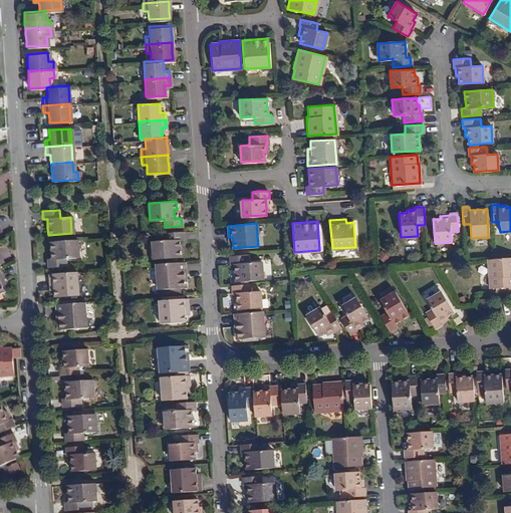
[(183,231),(165,232),(166,241),(152,242),(153,258),(180,256),(180,247),(176,247),(176,240),(179,239),(183,239),(183,231)]
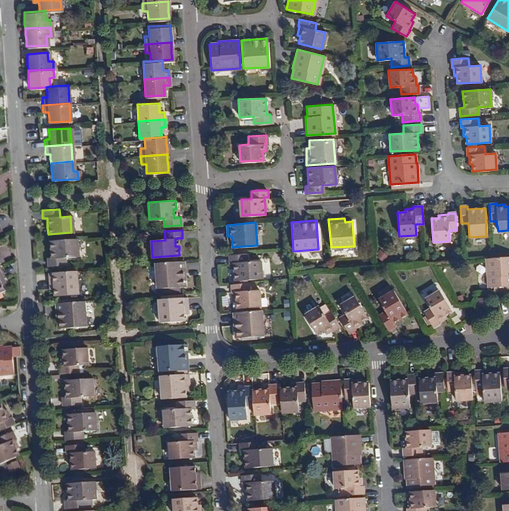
[(52,257),(50,257),(46,258),(46,266),(63,264),(63,256),(76,256),(75,238),(48,240),(49,250),(52,249),(52,257)]
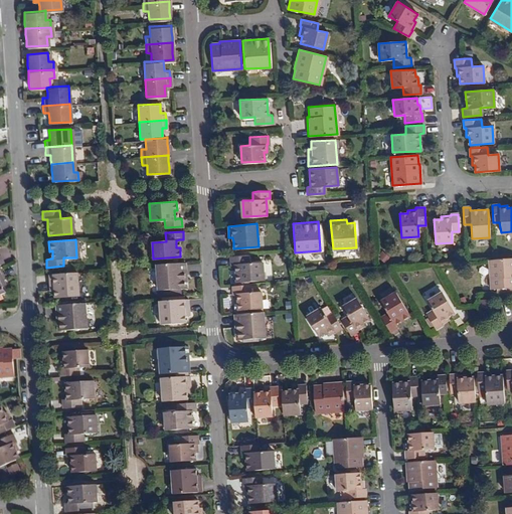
[(383,262),(387,254),(379,250),(375,257),(383,262)]
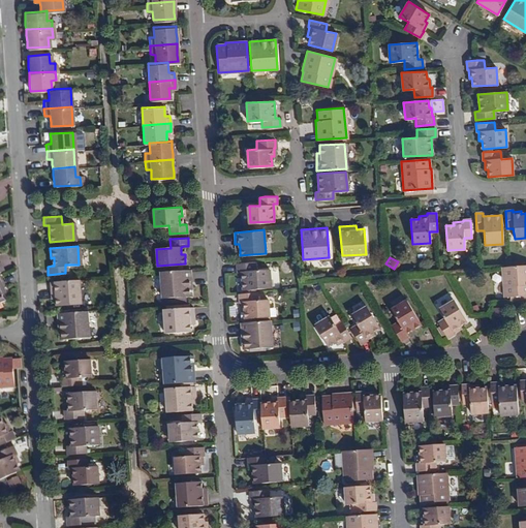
[(244,280),(241,280),(242,289),(271,287),(270,270),(254,270),(254,261),(237,262),(237,272),(241,271),(243,271),(244,280)]
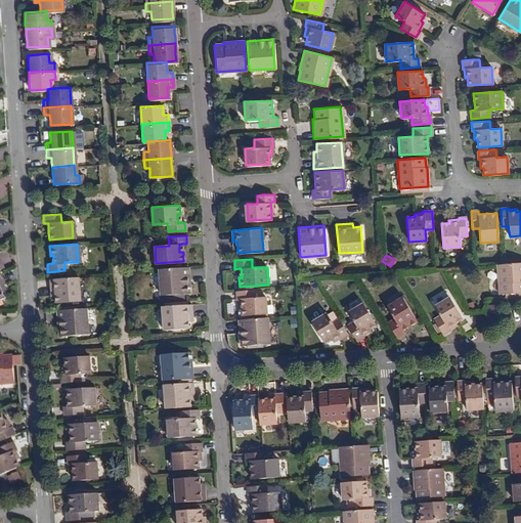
[(520,262),(504,263),(496,264),(498,293),(520,291),(520,262)]
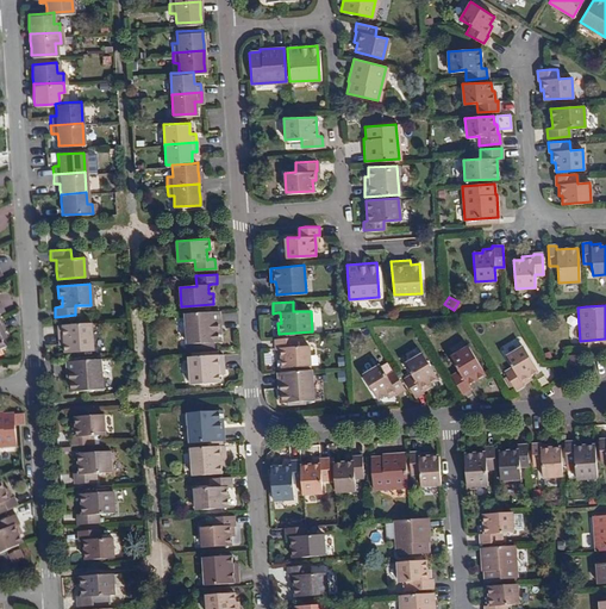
[(218,310),(183,312),(186,342),(216,340),(214,325),(219,325),(218,310)]
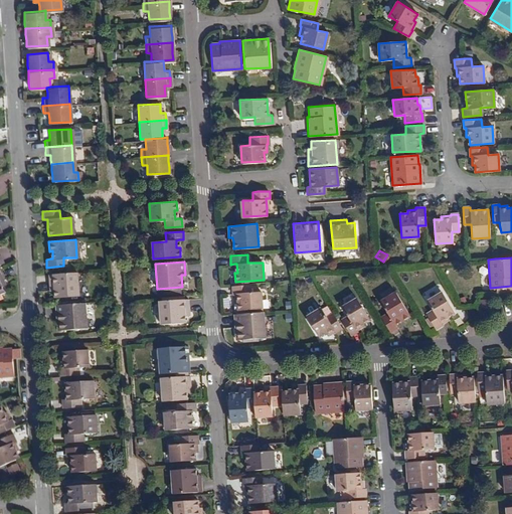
[(51,286),(51,291),(52,298),(76,296),(74,272),(47,274),(47,286),(51,286)]
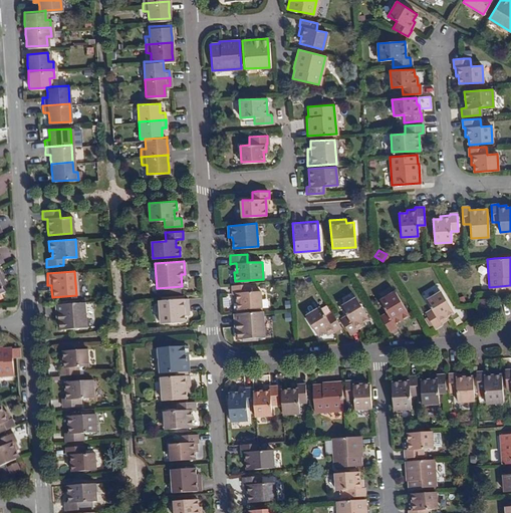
[(236,293),(237,301),(237,308),(261,307),(260,291),(250,292),(249,283),(232,284),(232,293),(233,293),(236,293)]
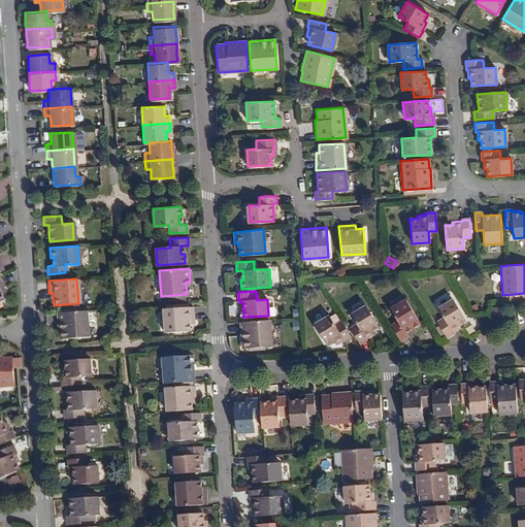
[(404,299),(389,308),(396,321),(390,325),(399,340),(405,336),(403,332),(420,323),(404,299)]
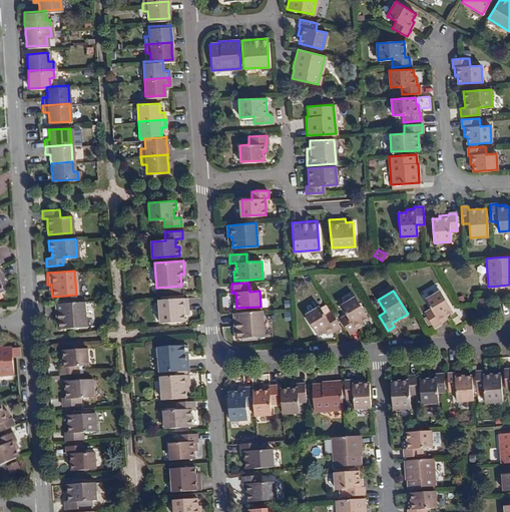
[(440,291),(425,299),(430,309),(424,312),(433,328),(440,324),(439,322),(447,318),(445,315),(452,311),(440,291)]
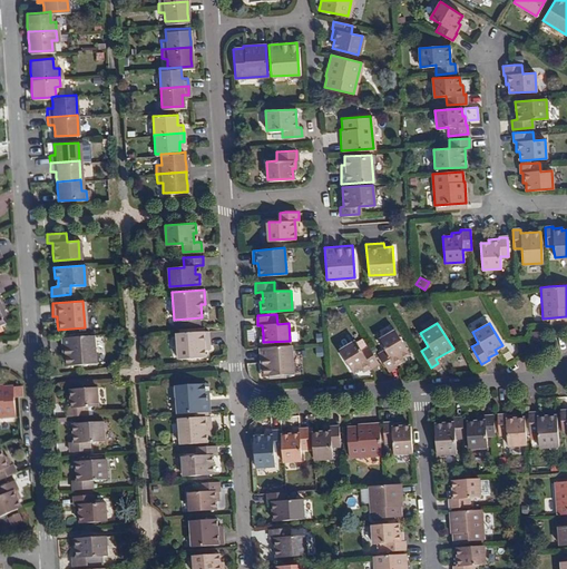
[(393,330),(378,340),(384,349),(377,354),(387,371),(394,365),(393,364),(401,360),(400,357),(408,353),(393,330)]
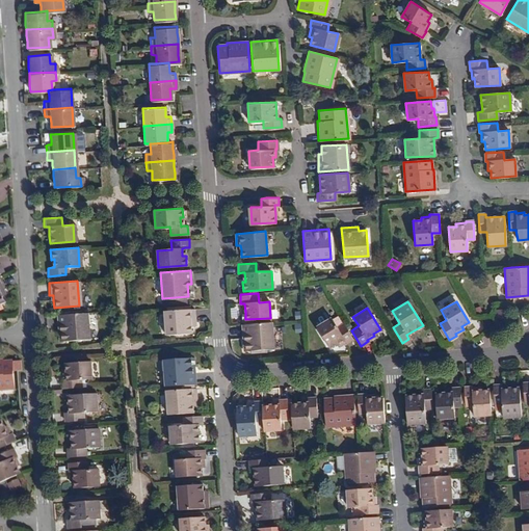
[(506,308),(497,309),(497,317),(506,317),(506,308)]
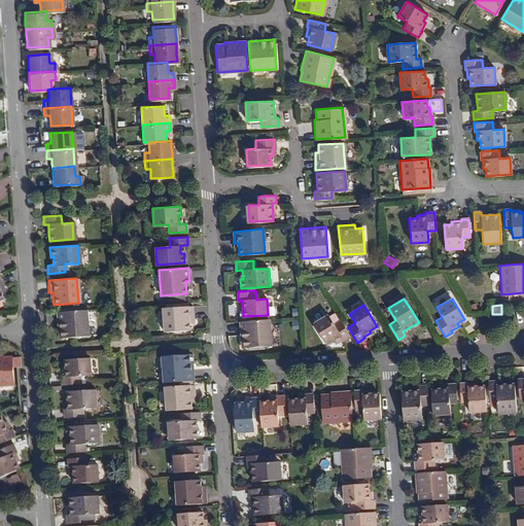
[(191,308),(163,310),(164,334),(189,332),(189,324),(189,320),(193,320),(191,308)]
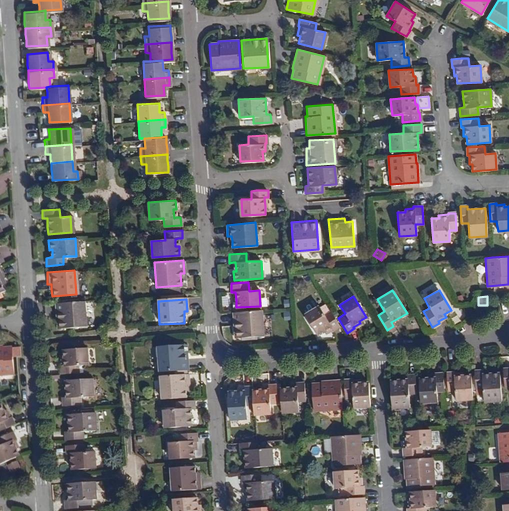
[(53,317),(54,328),(78,327),(77,301),(48,303),(49,317),(53,317)]
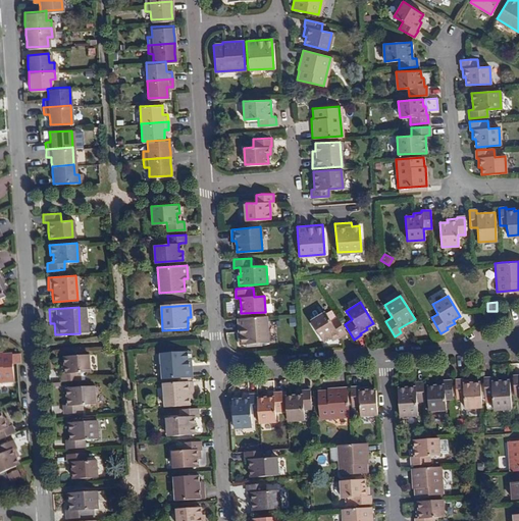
[(346,332),(336,317),(329,321),(324,312),(310,320),(322,342),(329,337),(330,340),(338,335),(339,336),(346,332)]
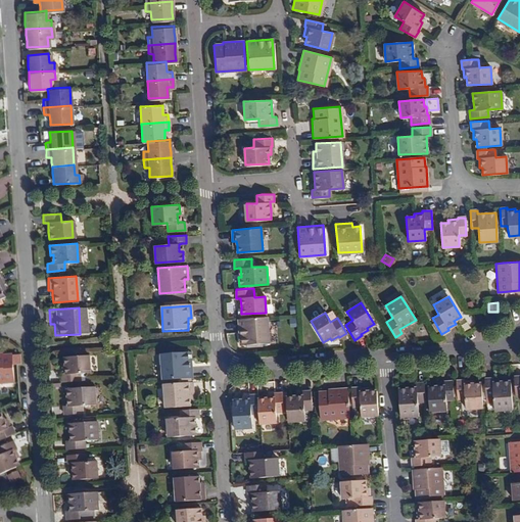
[(267,317),(238,319),(239,332),(242,332),(243,344),(269,342),(267,317)]
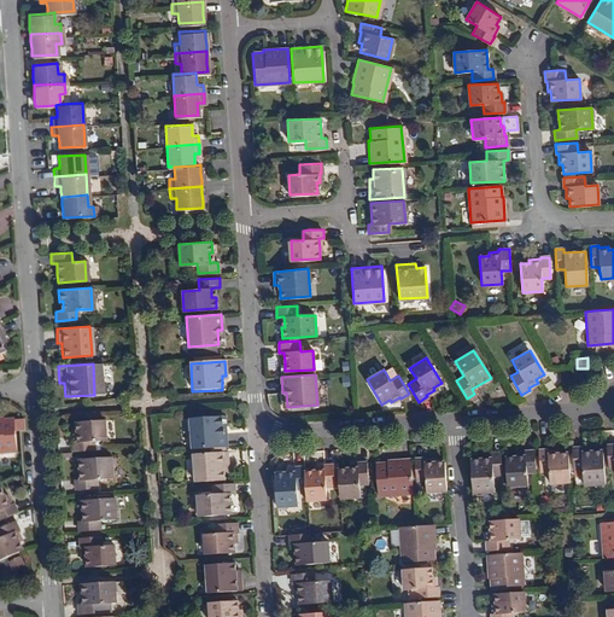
[(221,430),(220,415),(188,418),(191,448),(226,446),(224,430),(221,430)]
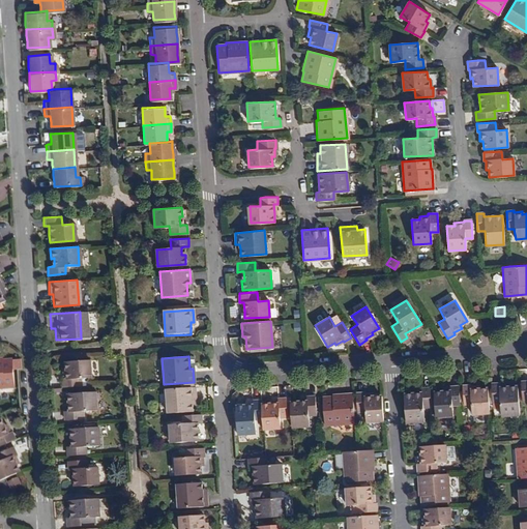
[(10,358),(1,359),(0,359),(0,386),(12,386),(10,358)]
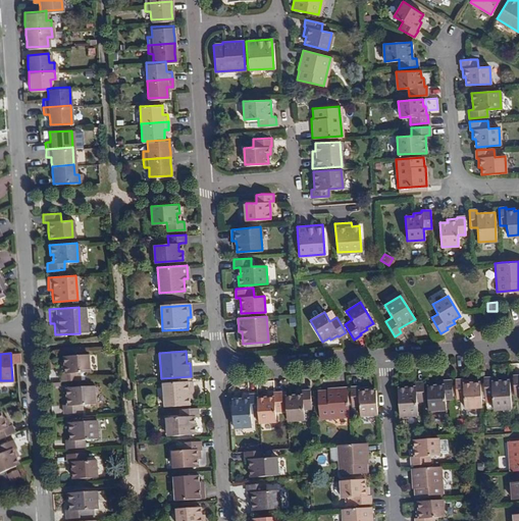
[(61,356),(62,364),(63,373),(59,373),(60,380),(78,379),(76,372),(87,371),(87,355),(61,356)]
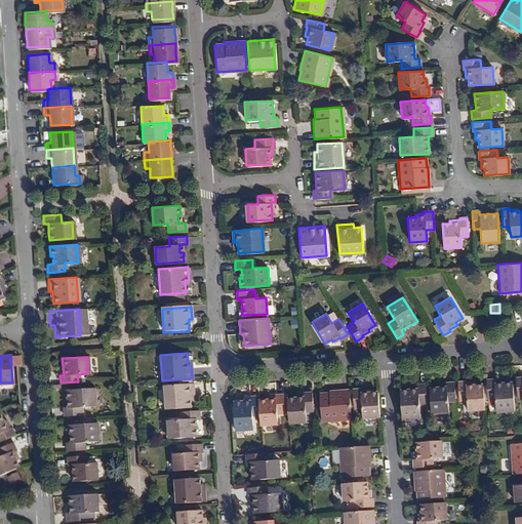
[(495,411),(513,410),(512,383),(493,384),(493,379),(485,379),(486,398),(494,398),(495,411)]
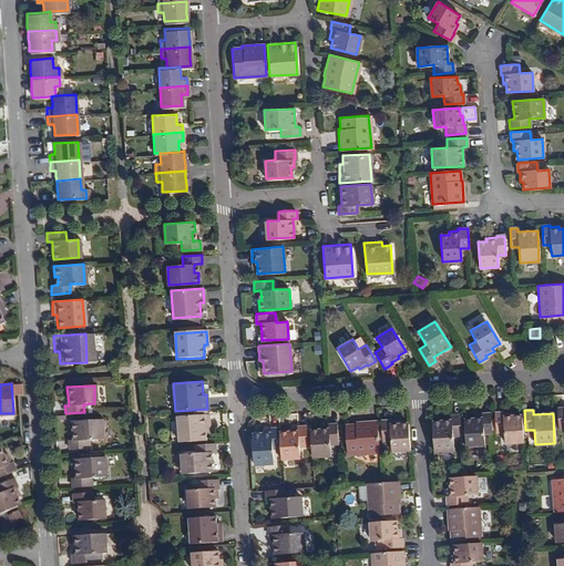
[(504,443),(522,442),(521,415),(512,415),(512,413),(503,413),(502,412),(494,412),(495,432),(503,432),(504,443)]
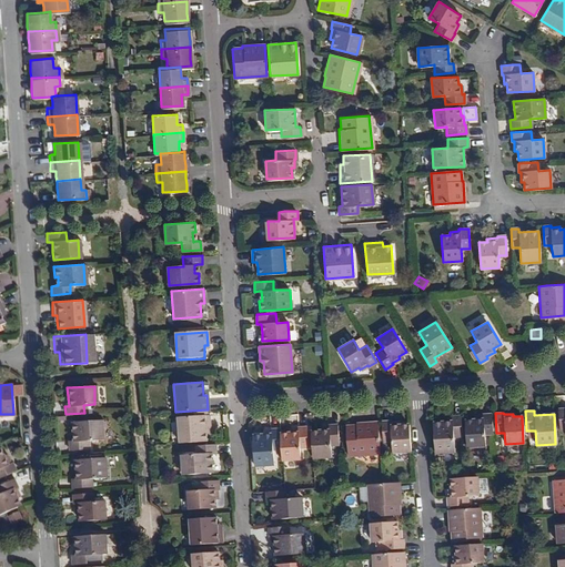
[(175,416),(178,442),(205,439),(204,432),(204,427),(209,427),(208,414),(175,416)]
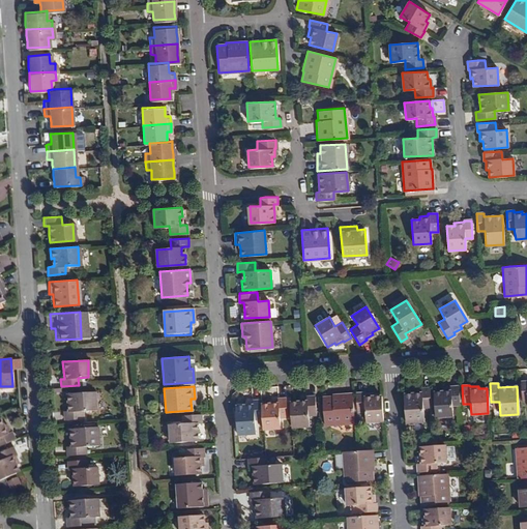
[(450,405),(459,404),(458,386),(449,386),(449,388),(441,388),(441,391),(433,392),(434,416),(451,415),(450,405)]
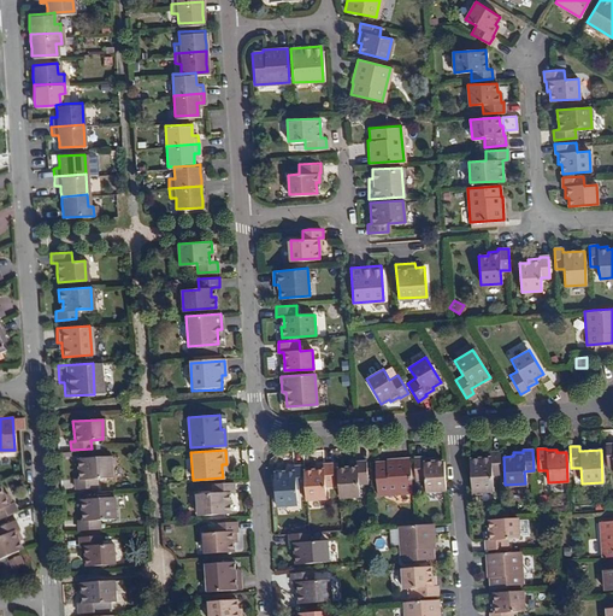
[(500,473),(497,452),(489,452),(489,457),(469,459),(471,492),(491,491),(490,474),(500,473)]
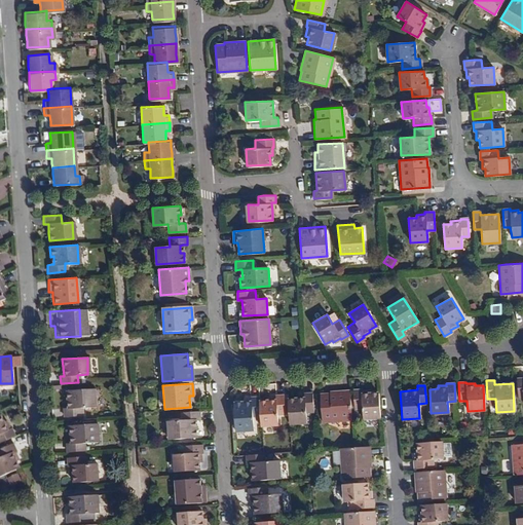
[(68,408),(66,408),(62,408),(63,415),(80,414),(79,407),(94,406),(92,387),(65,389),(66,400),(68,400),(68,408)]
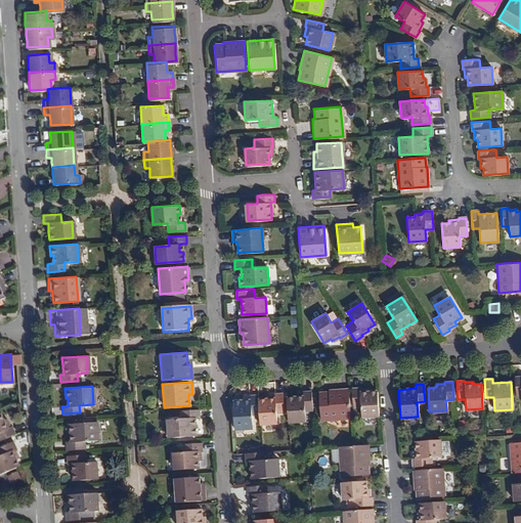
[(360,417),(378,416),(376,391),(367,391),(367,389),(358,390),(358,388),(351,389),(352,406),(360,406),(360,417)]
